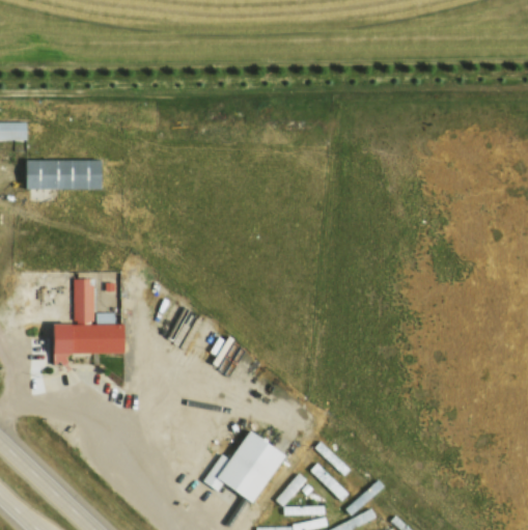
[(0,140),(27,140),(27,122),(0,122),(0,140)]
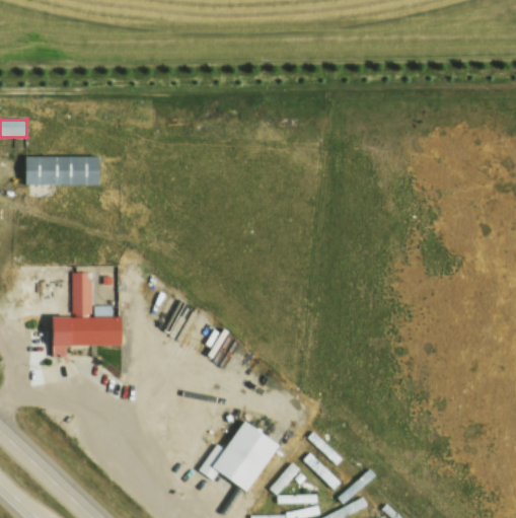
[(99,186),(99,157),(25,157),(25,186),(99,186)]
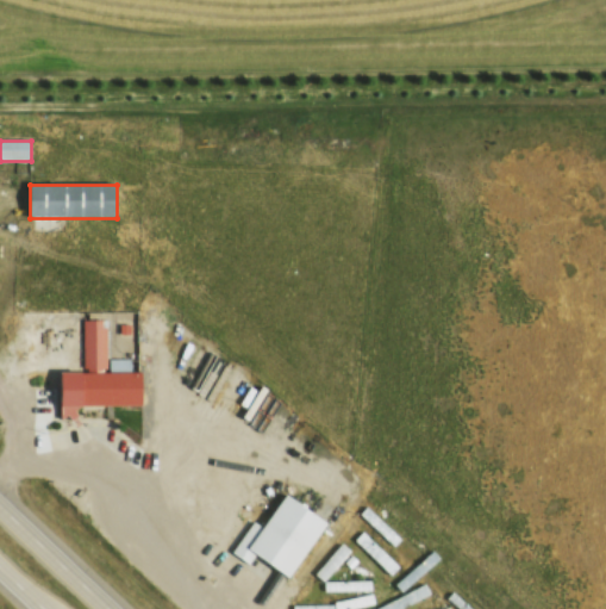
[(143,406),(143,359),(110,360),(108,319),(85,321),(86,372),(61,372),(62,418),(80,418),(80,406),(143,406)]
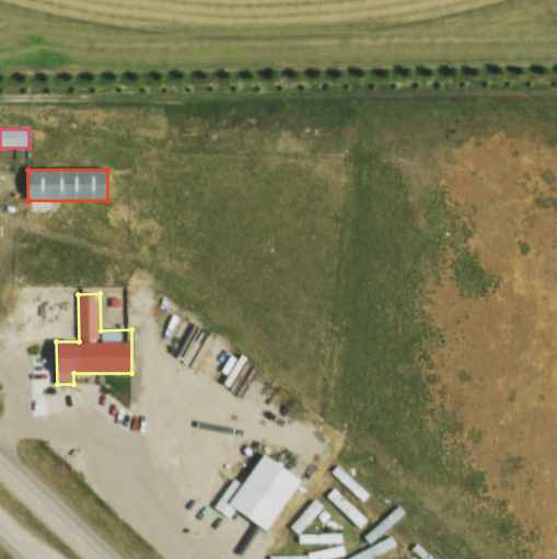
[(301,480),(263,455),(243,485),(234,479),(215,509),(238,524),(243,517),(267,533),(301,480)]
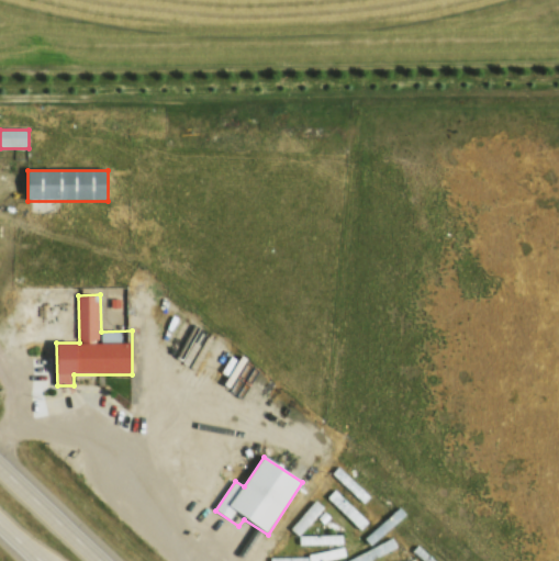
[(386,536),(362,513),(355,519),(379,543),(386,536)]
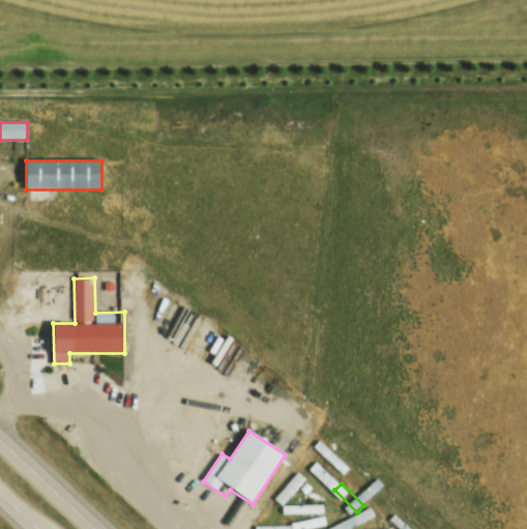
[(323,505),(285,505),(285,515),(323,515),(323,505)]
